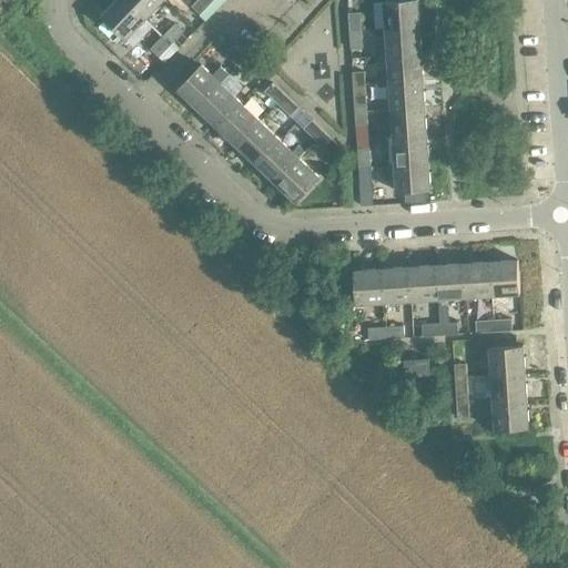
[(148,20),(127,0),(118,0),(103,16),(129,40),(148,20)]
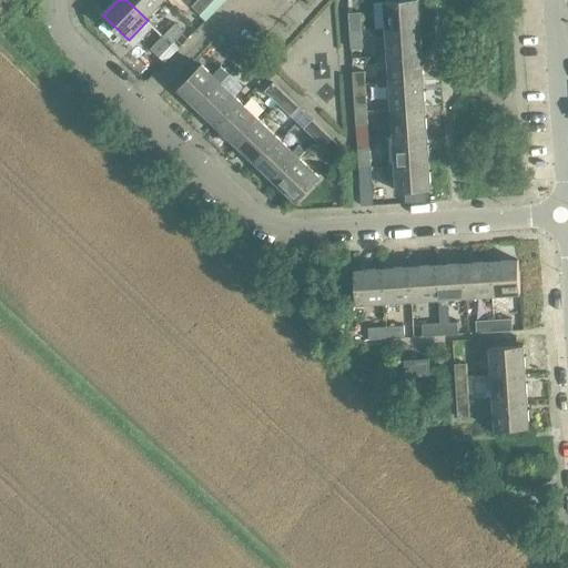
[(165,0),(127,0),(148,20),(165,0)]
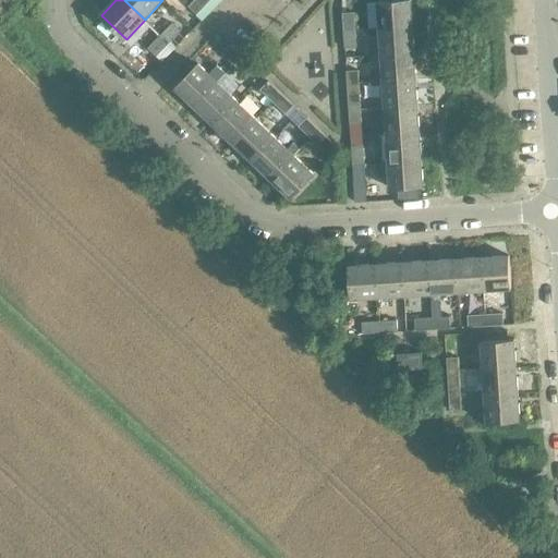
[(197,13),(206,4),(202,0),(193,0),(189,5),(197,13)]
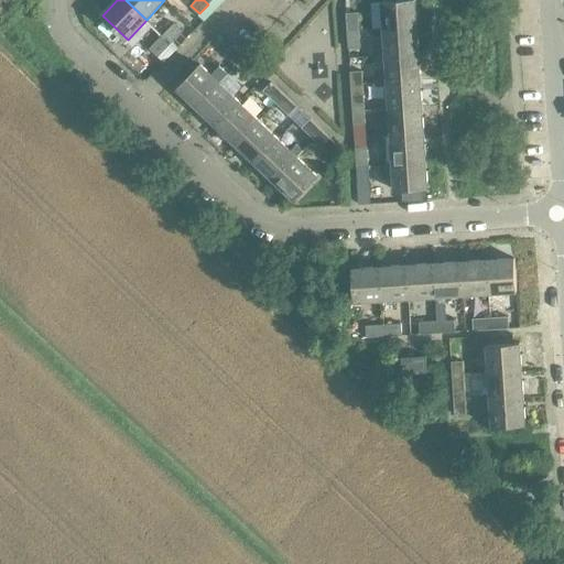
[(362,8),(362,25),(382,24),(380,0),(347,0),(347,8),(362,8)]
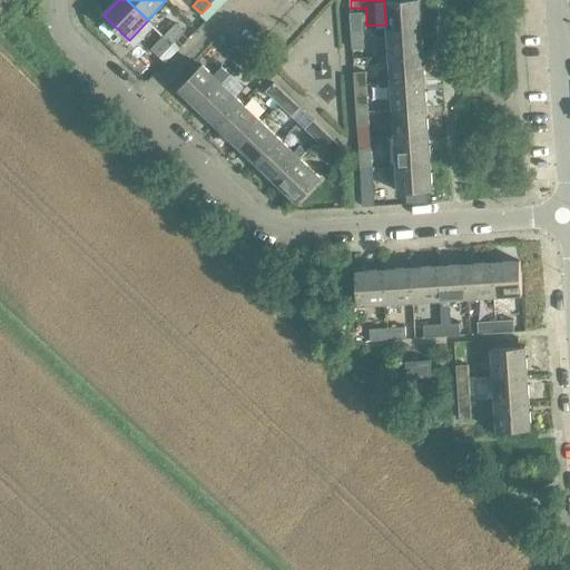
[(393,0),(386,0),(389,29),(423,27),(421,0),(393,0)]
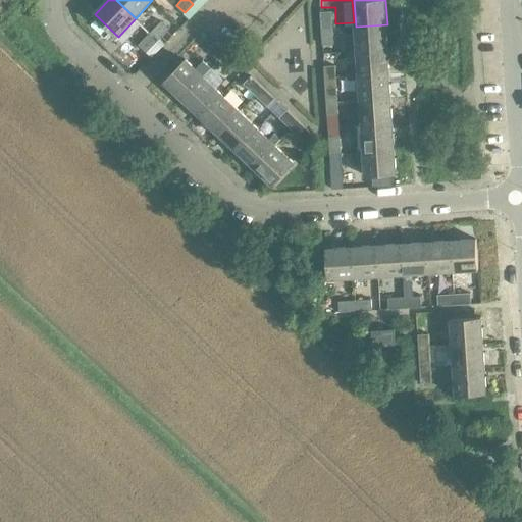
[(332,10),(321,11),(322,29),(333,28),(332,10)]
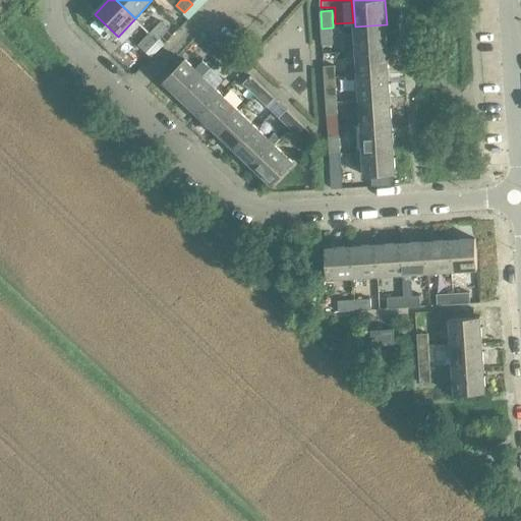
[(159,40),(170,29),(162,20),(151,32),(159,40)]
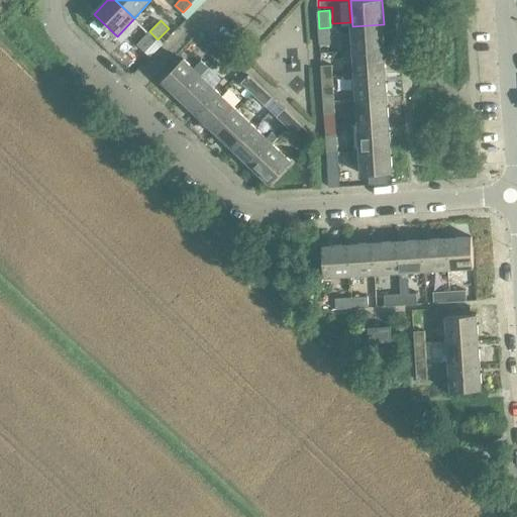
[(384,24),(352,26),(353,50),(385,48),(384,24)]
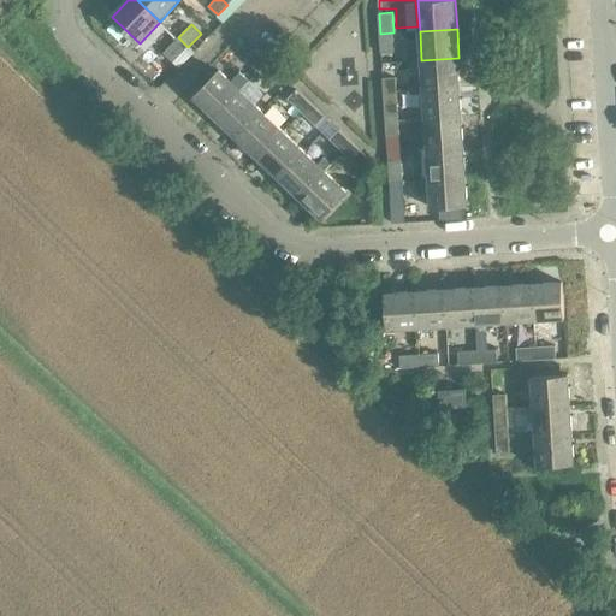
[(394,33),(380,34),(381,53),(395,52),(394,33)]
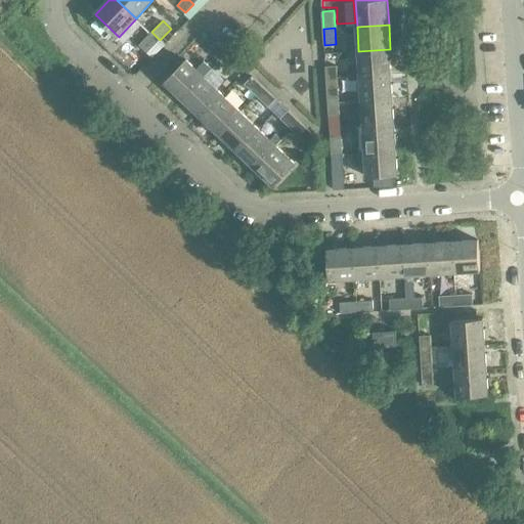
[(151,32),(139,44),(148,52),(160,40),(151,32)]
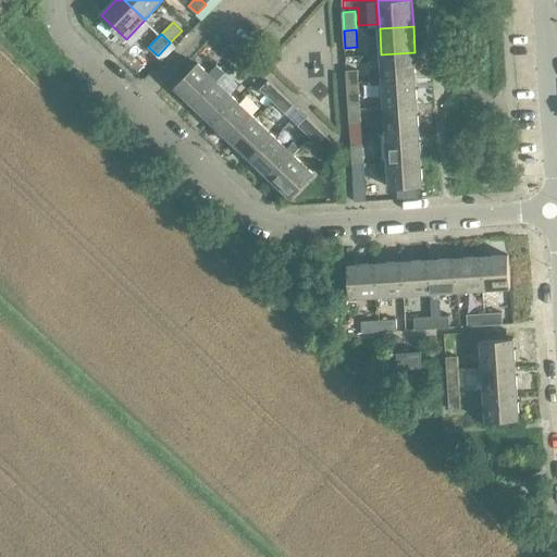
[(236,65),(245,57),(243,54),(231,44),(222,52),(236,65)]
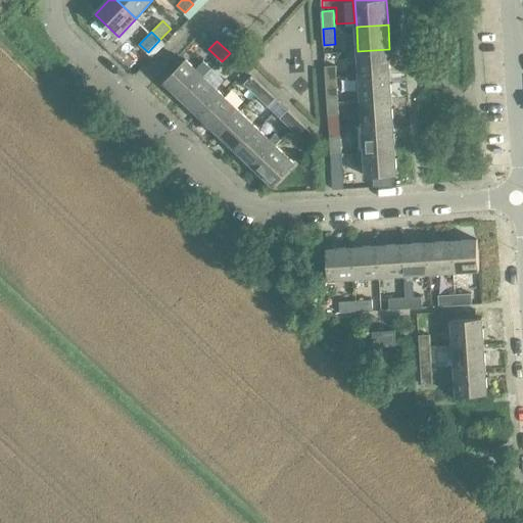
[(389,49),(358,51),(360,76),(391,74),(389,49)]
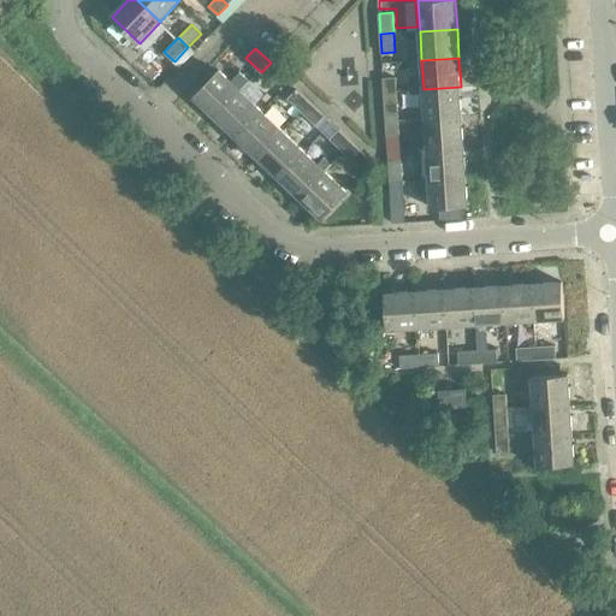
[(283,75),(279,71),(271,63),(261,72),(273,84),(283,75)]
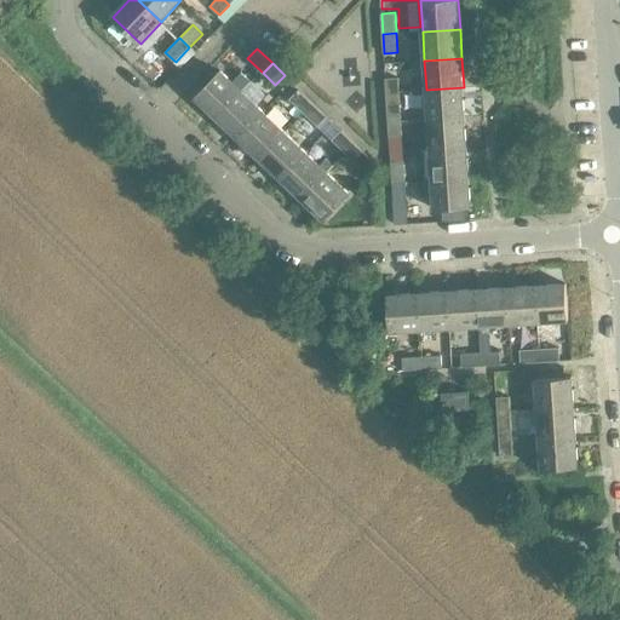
[(196,97),(218,119),(245,91),(223,70),(196,97)]
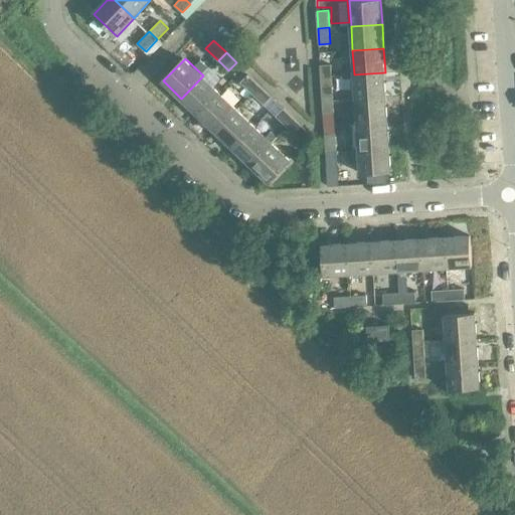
[(331,63),(320,64),(321,76),(332,76),(331,63)]
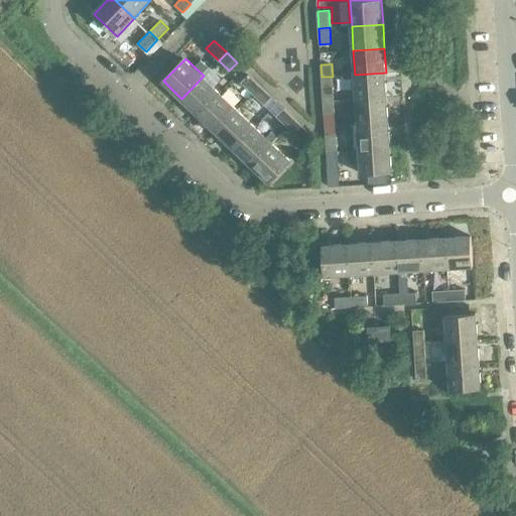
[(386,73),(355,75),(357,100),(388,98),(386,73)]
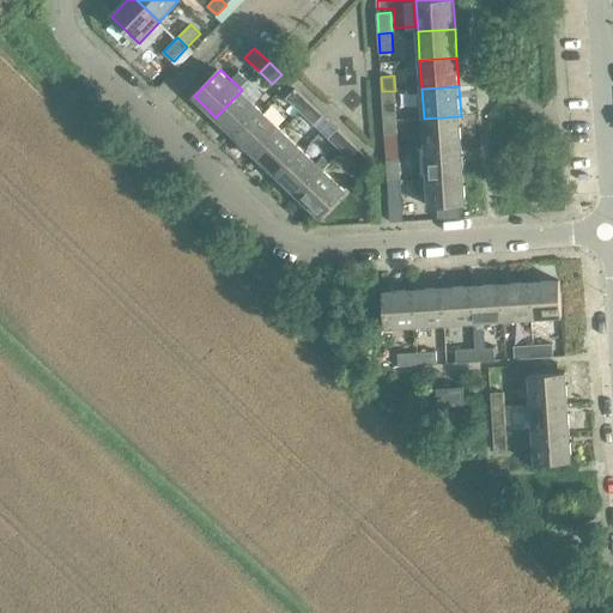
[(296,87),(286,97),(301,110),(302,111),(311,102),(296,87)]
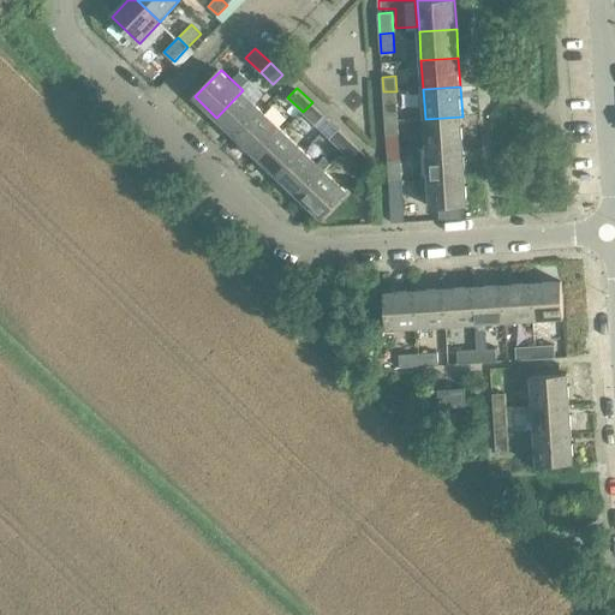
[(243,90),(216,118),(238,138),(264,111),(243,90)]
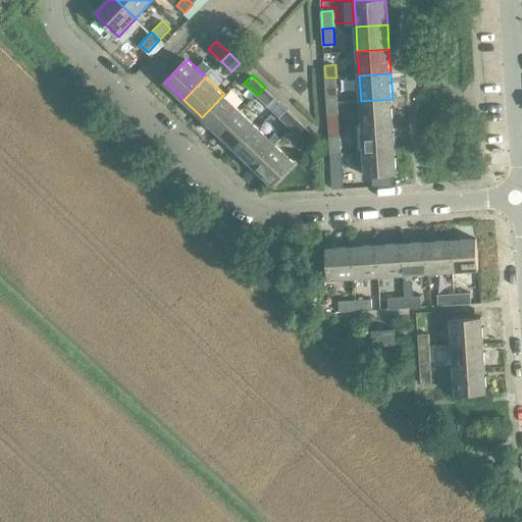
[(338,102),(336,77),(325,77),(327,103),(338,102)]
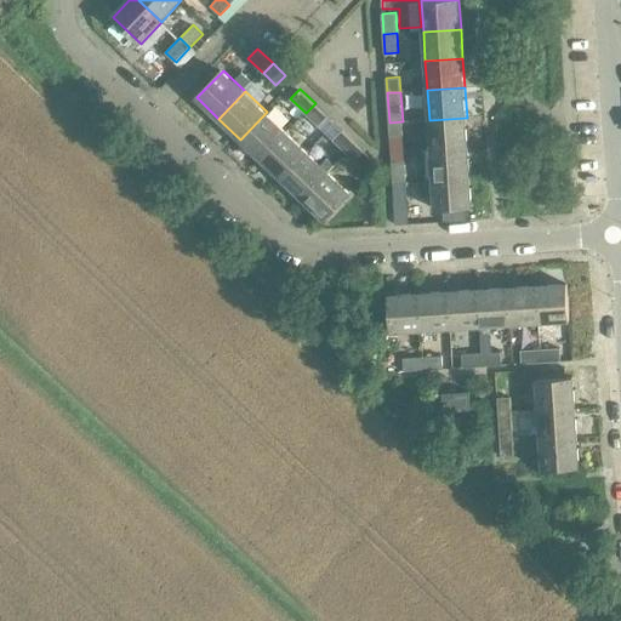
[(315,103),(306,113),(319,126),(328,117),(315,103)]
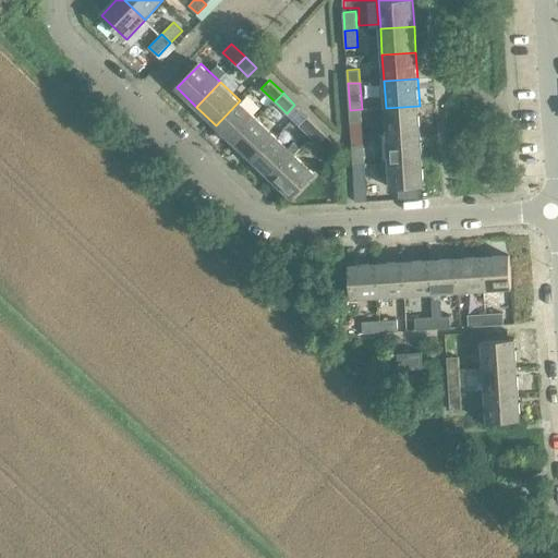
[(240,100),(216,125),(234,143),(258,119),(257,118),(247,108),(240,100)]
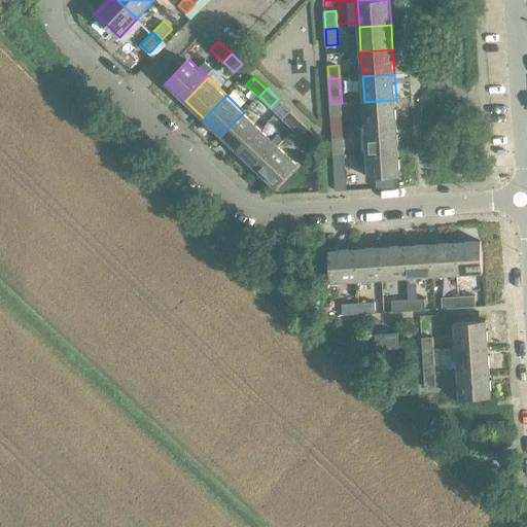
[(396,100),(364,102),(365,127),(397,125),(396,100)]
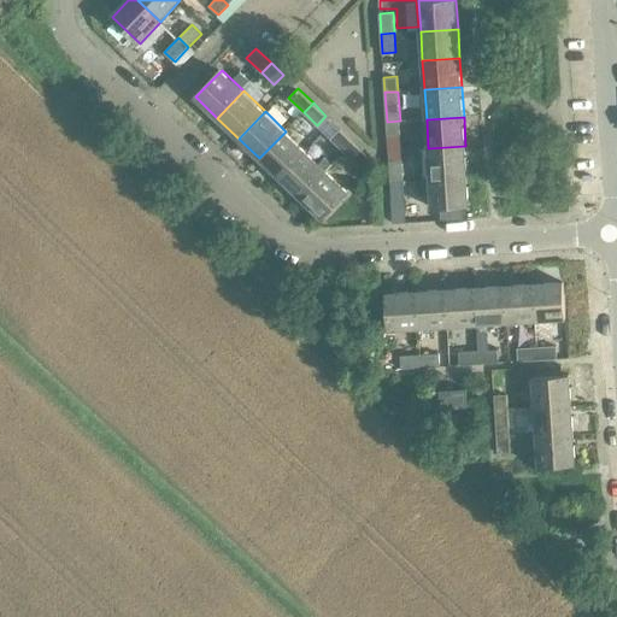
[(400,121),(387,122),(388,136),(401,135),(400,121)]
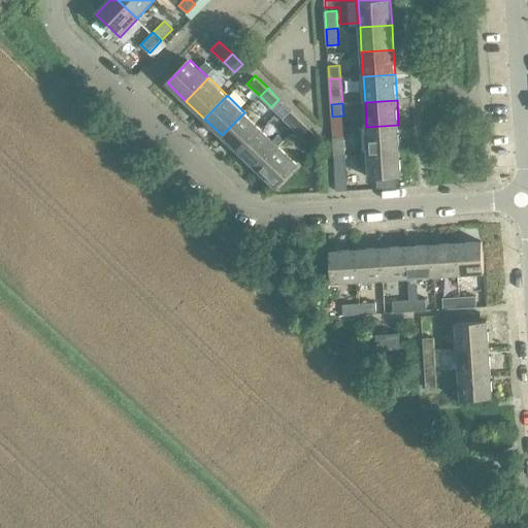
[(240,153),(263,129),(261,128),(265,124),(248,106),(243,111),(244,112),(222,135),(240,153)]
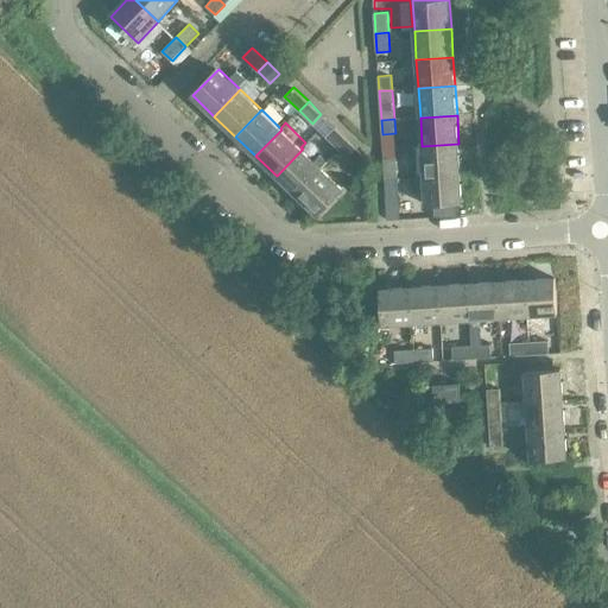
[(341,151),(350,141),(335,127),(334,127),(325,137),(341,151)]
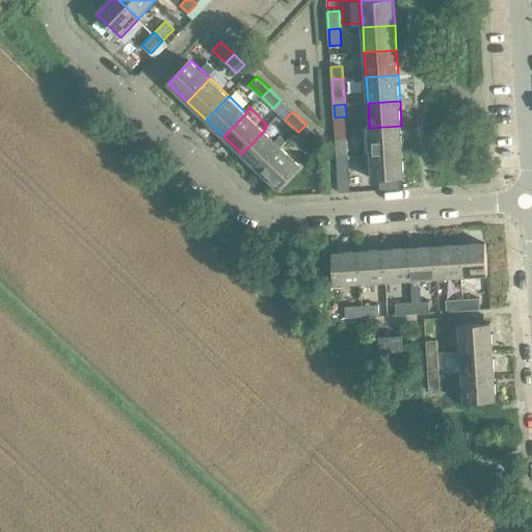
[(318,134),(307,124),(298,132),(310,143),(317,135),(318,134)]
